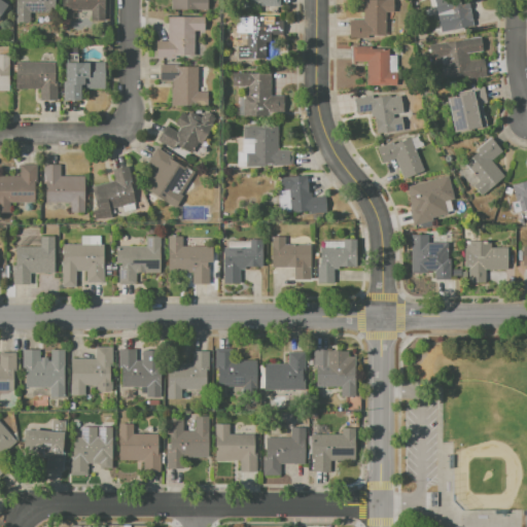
[(0,0),(8,5),(0,16),(0,0)]
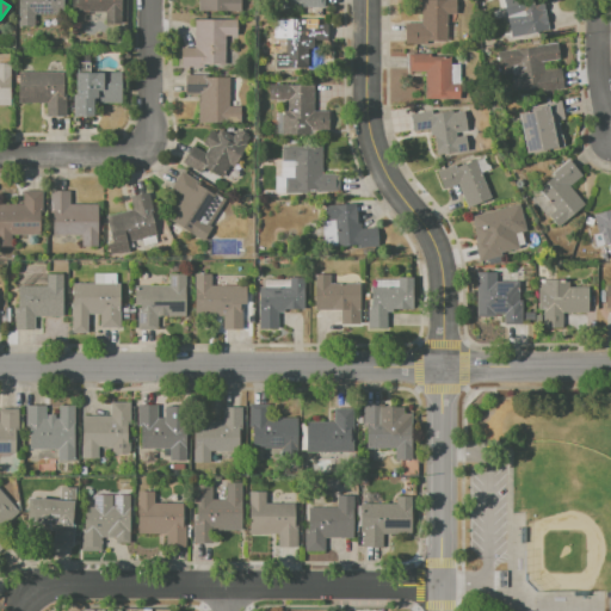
[(18,0),(67,0),(67,14),(37,14),(37,29),(18,29),(18,0)]
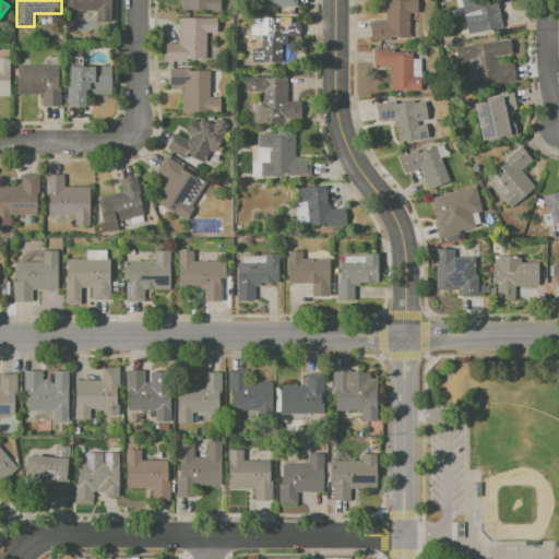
[(70,0),(111,0),(111,22),(97,22),(97,12),(70,12),(70,0)]
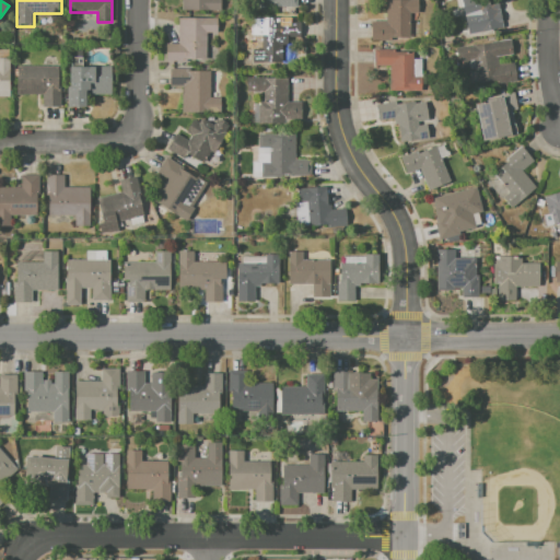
[(214,0),(214,11),(182,11),(182,0),(214,0)]
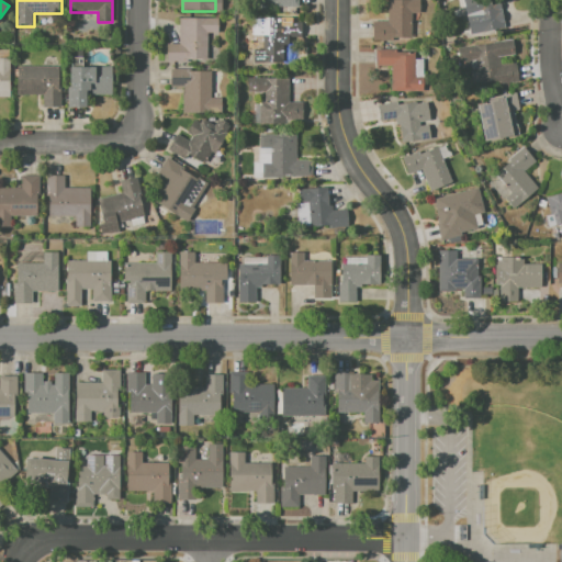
[(388,0),(418,0),(418,14),(411,14),(411,42),(372,42),(372,22),(388,22),(388,0)]
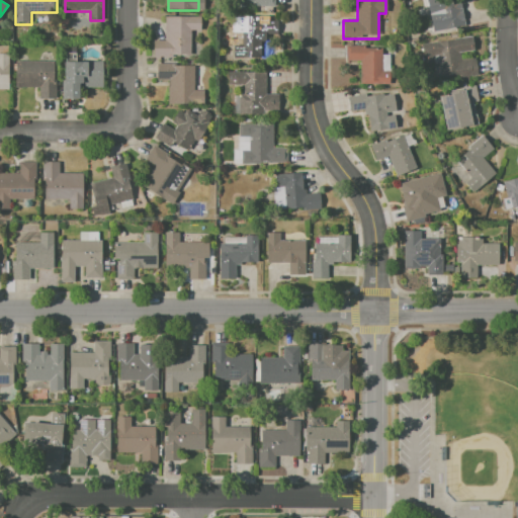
[(425,0),(472,0),(459,4),(466,26),(436,35),(425,0)]
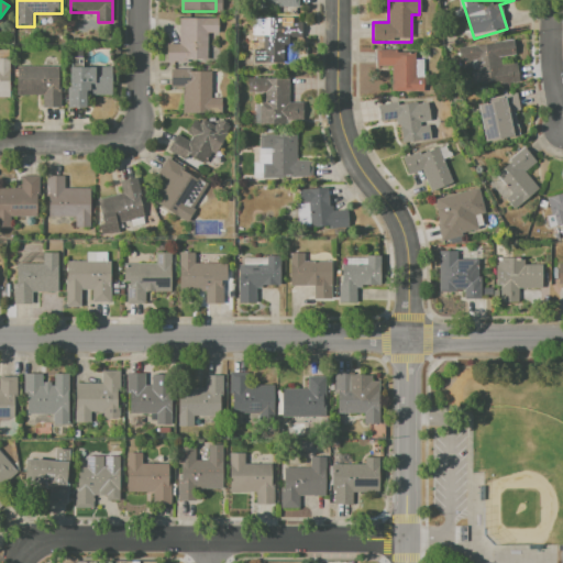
[(179,17),(218,18),(218,34),(208,34),(208,59),(188,59),(188,63),(167,63),(167,45),(178,45),(179,17)]
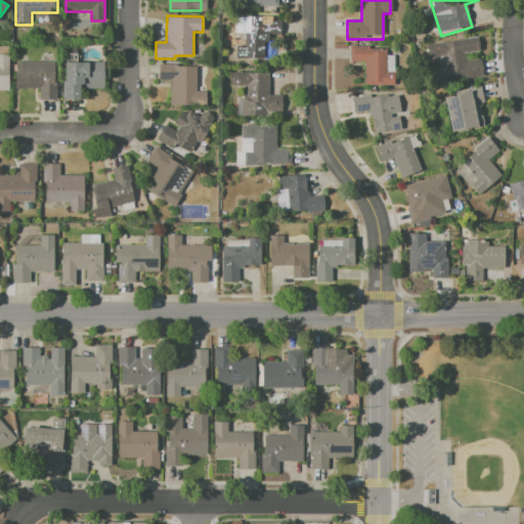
[(237,46),(244,47),(244,39),(234,39),(234,25),(244,25),(244,17),(264,17),(264,20),(280,20),(280,37),(266,37),(266,60),(237,60),(237,46)]
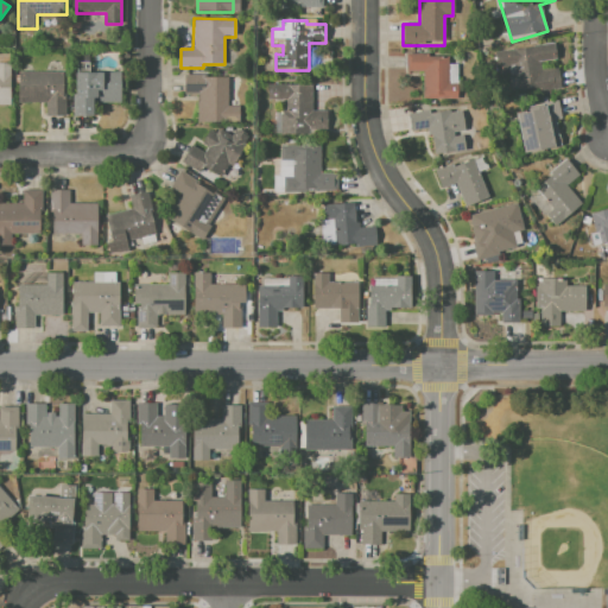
[(494,51),(553,43),(556,58),(538,61),(539,71),(558,69),(561,89),(520,95),(517,65),(507,67),(508,75),(498,76),(494,51)]
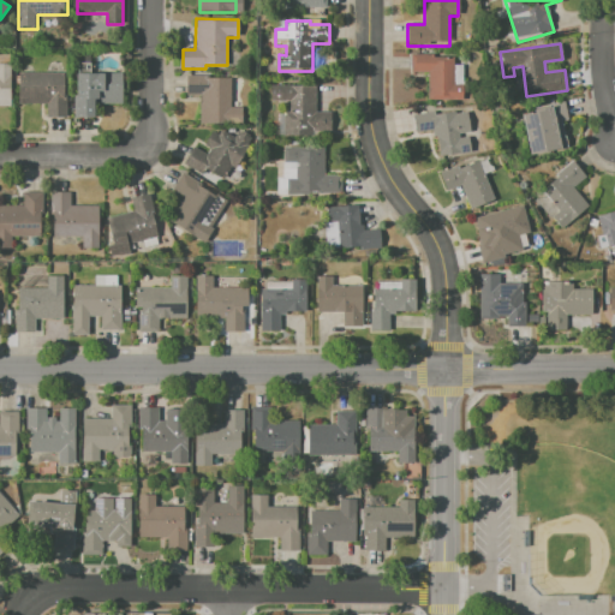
[(411,54),(435,54),(435,58),(453,59),(453,87),(464,87),(464,102),(428,102),(428,73),(411,73),(411,54)]
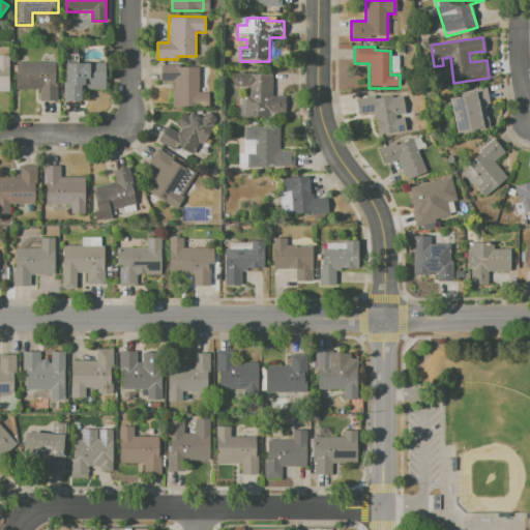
[(0,55),(9,55),(9,92),(0,92),(0,55)]
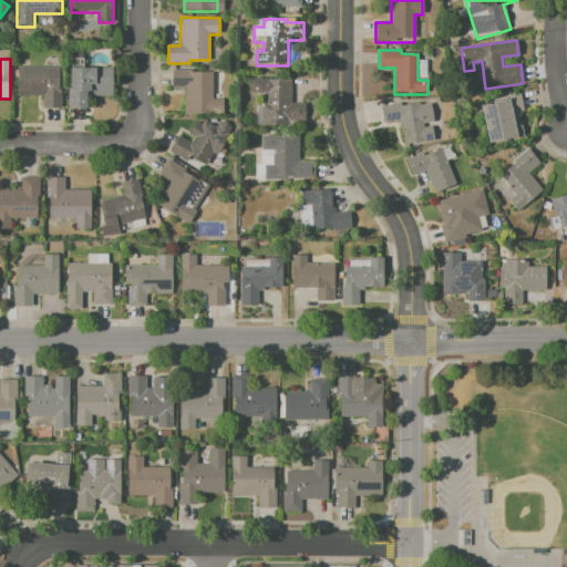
[(18,68),(59,68),(59,107),(42,107),(42,96),(18,96),(18,68)]
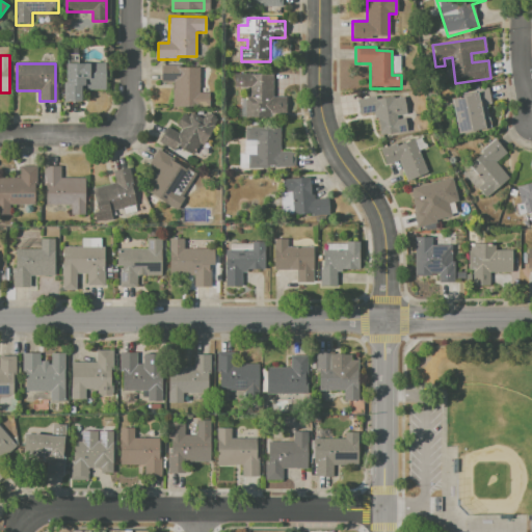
[(65,63),(105,63),(105,90),(87,90),(87,87),(79,87),(79,102),(65,102),(65,63)]
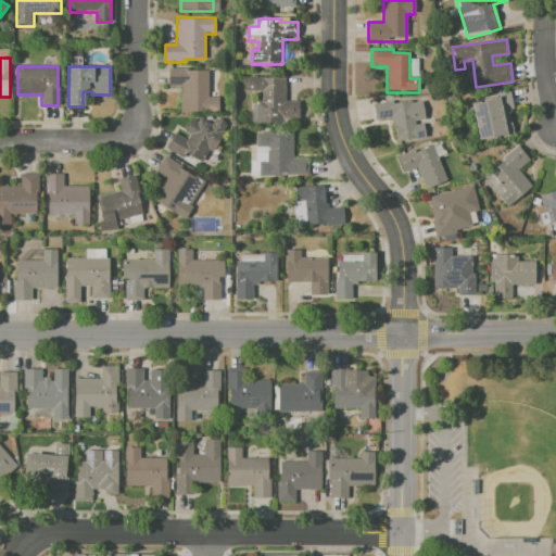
[(167,67),(186,67),(186,72),(207,72),(209,98),(217,97),(218,112),(179,113),(178,88),(167,88),(167,67)]
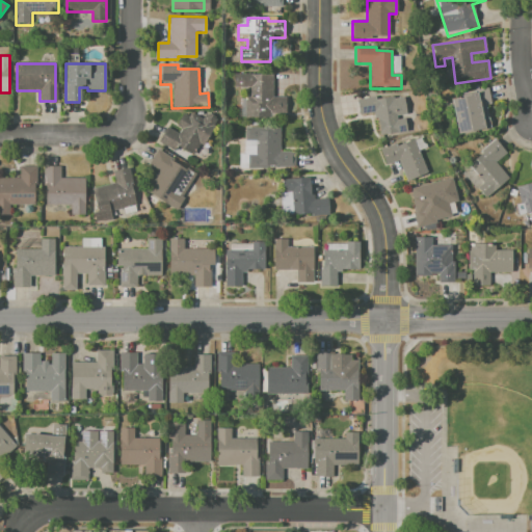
[(242,74),(272,74),(272,97),(286,97),(286,113),(270,113),(270,117),(244,117),(244,98),(250,98),(250,88),(242,88),(242,74)]
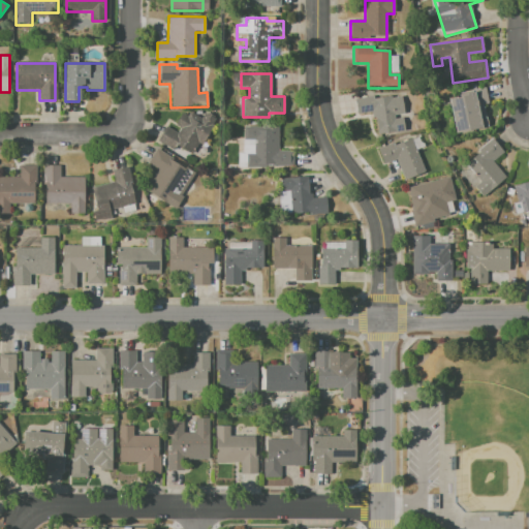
[(449,99),(472,95),(471,91),(493,87),(496,106),(484,109),(488,129),(456,134),(449,99)]
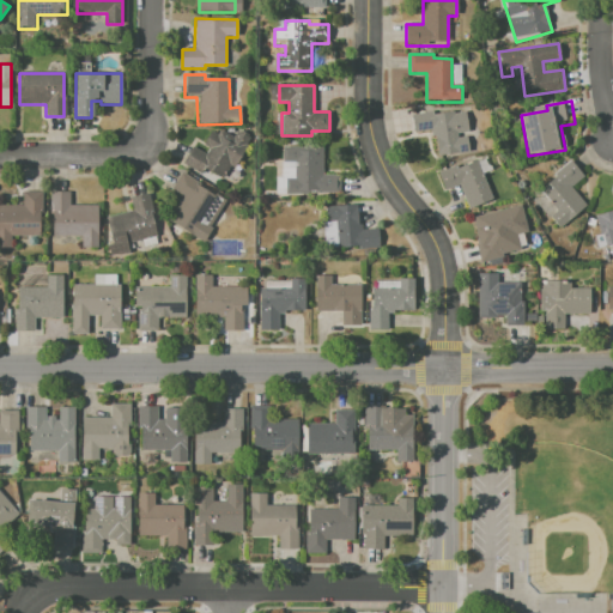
[(410,114),(432,110),(432,114),(463,110),(466,131),(457,132),(459,139),(468,138),(471,152),(437,157),(434,131),(412,133),(410,114)]
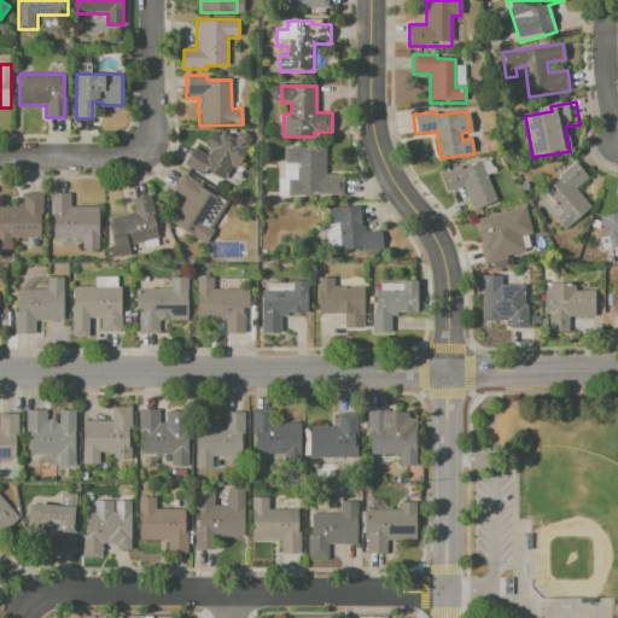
[(193,149),(208,157),(211,150),(205,146),(211,134),(221,139),(225,133),(234,138),(238,132),(256,140),(240,169),(233,165),(225,182),(186,162),(193,149)]
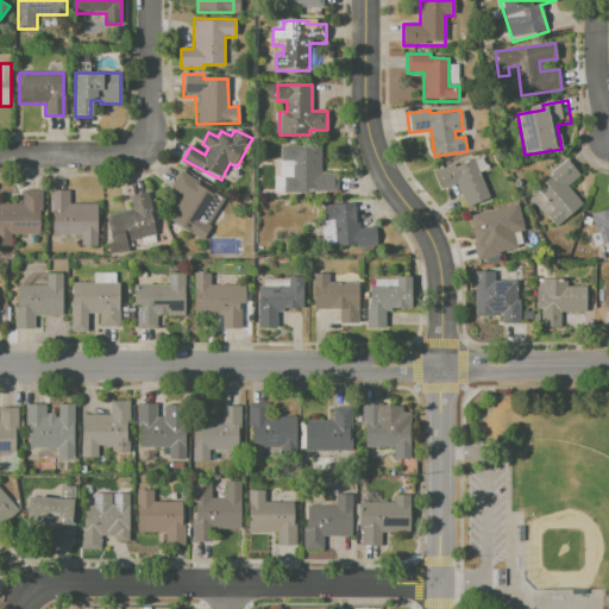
[(288,145),(320,145),(320,173),(338,173),(338,192),(284,192),(284,177),(293,177),(293,162),(287,162),(288,145)]
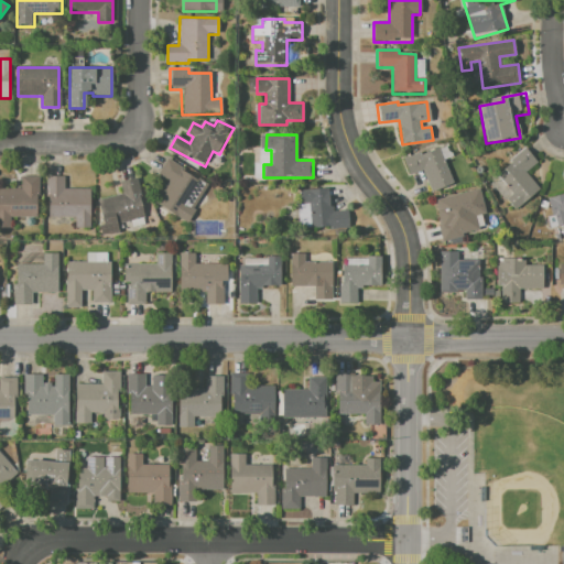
[(401,159),(420,151),(422,155),(438,148),(454,182),(432,192),(422,170),(409,176),(401,159)]
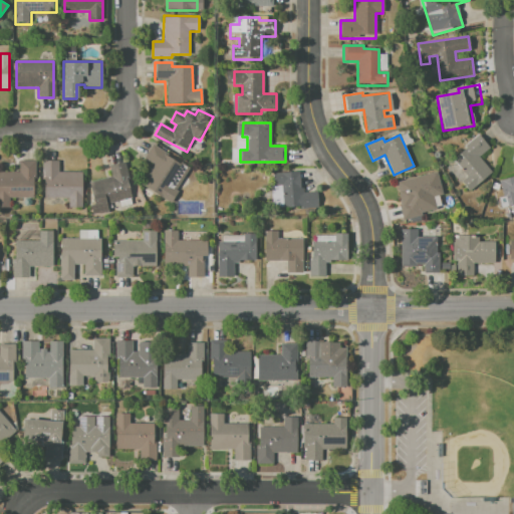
[(478,135),(490,149),(480,157),(493,172),(469,192),(461,183),(468,177),(454,160),(466,150),(464,147),(478,135)]
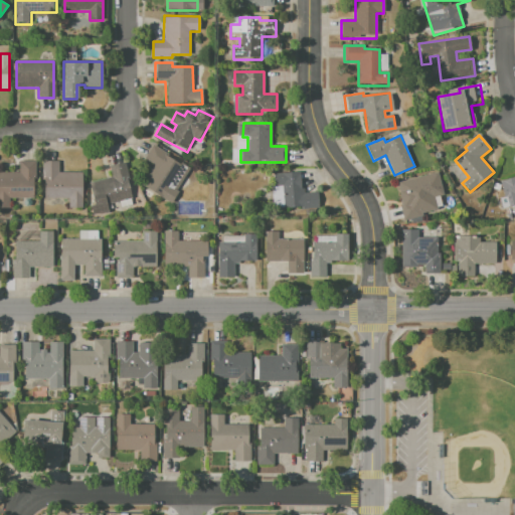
[(153,144),(185,164),(171,187),(180,192),(172,204),(141,184),(153,165),(144,159),(153,144)]
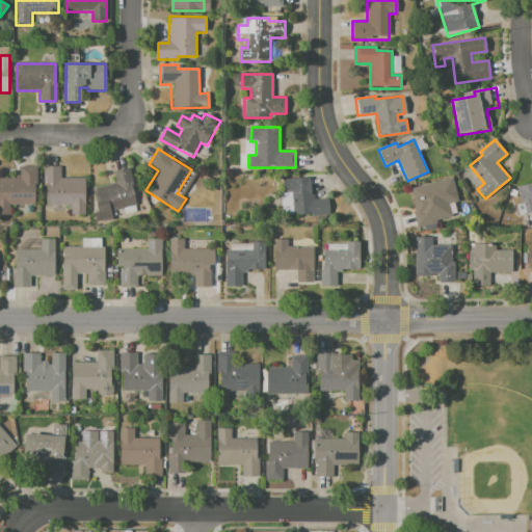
[(44,165),(60,165),(60,179),(85,178),(85,215),(71,215),(71,205),(44,205),(44,165)]
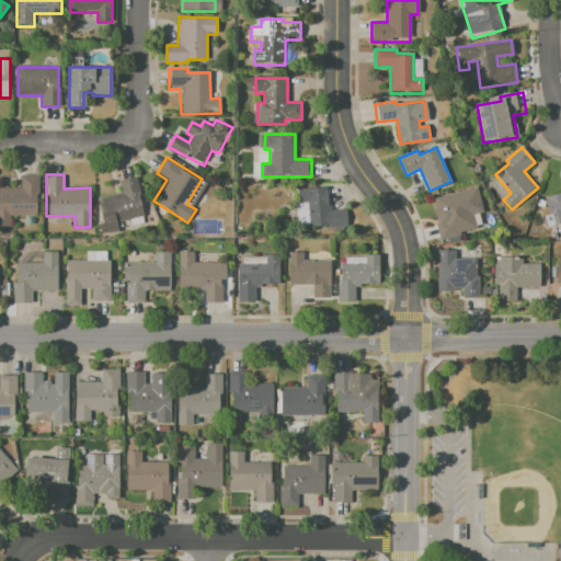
[(0,189),(21,189),(21,176),(38,176),(38,216),(11,217),(11,226),(0,226),(0,189)]
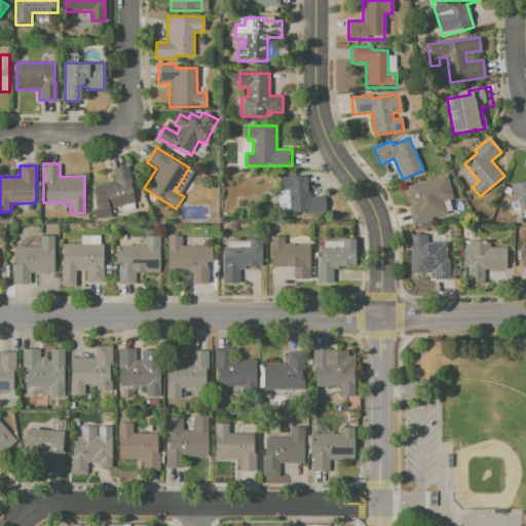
[(90,187),(114,180),(111,170),(128,165),(135,186),(130,187),(135,201),(108,209),(111,217),(95,221),(91,211),(97,209),(90,187)]
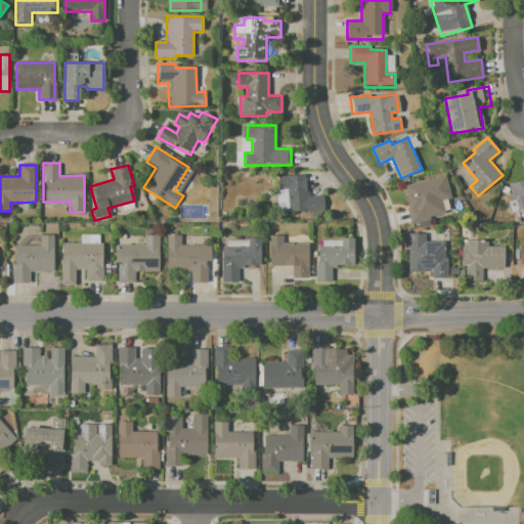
[(278,177),(305,175),(307,197),(322,195),(323,212),(290,214),(289,189),(279,190),(278,177)]
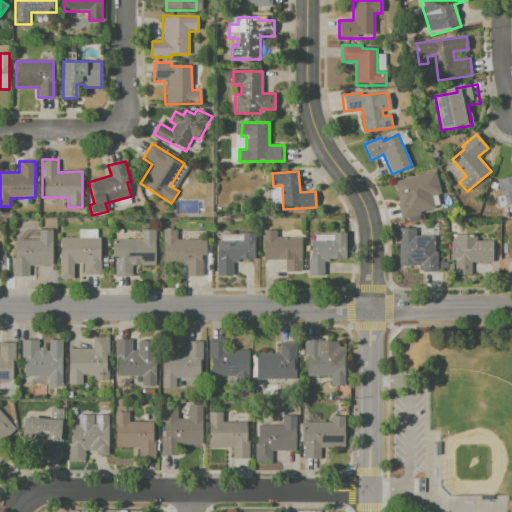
[(393,181),(435,171),(440,194),(432,196),(435,208),(418,212),(419,216),(402,220),(393,181)]
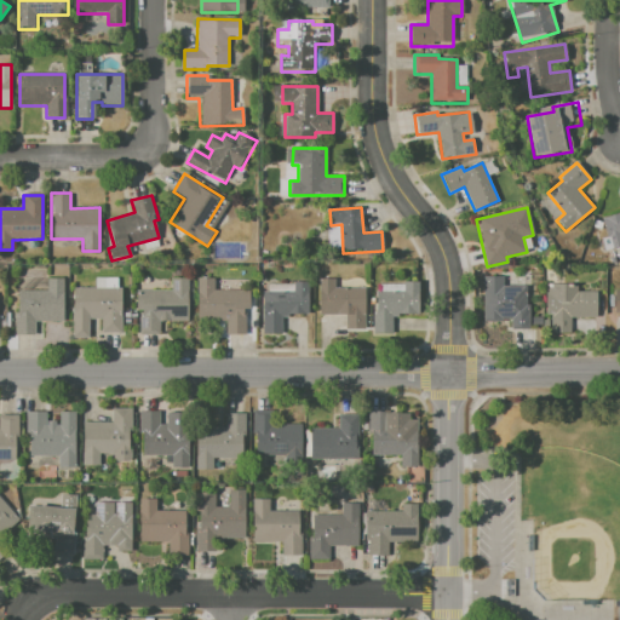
[(619,246),(610,250),(603,218),(619,214),(619,246)]
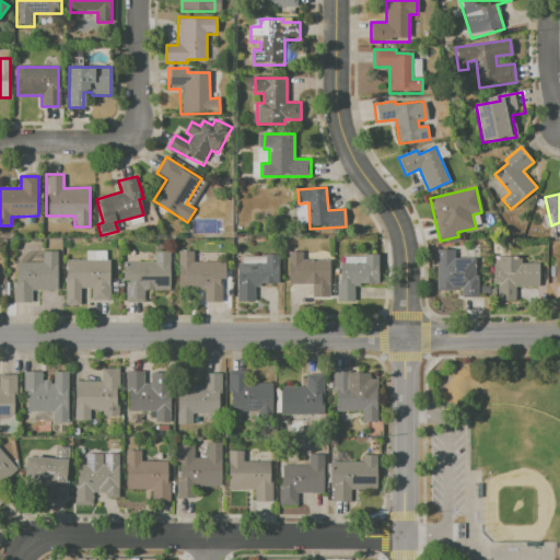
[(85,259),(85,251),(106,251),(106,259),(85,259)]
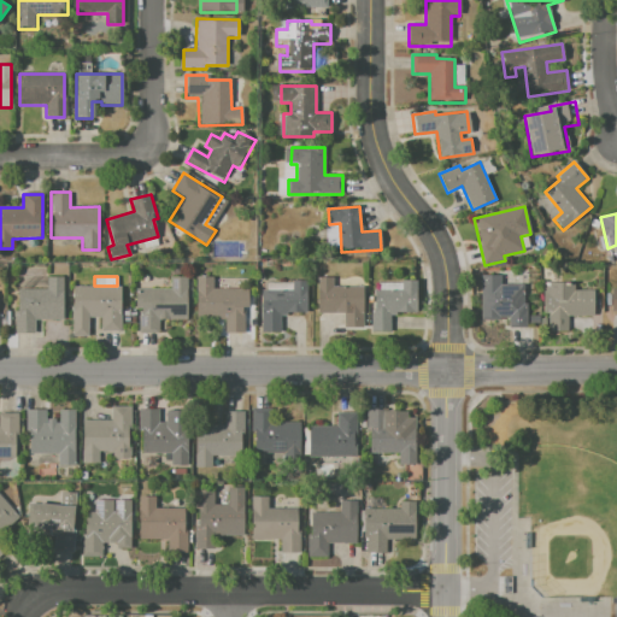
[(169,276),(188,276),(187,318),(159,318),(159,331),(139,331),(139,307),(135,307),(135,288),(169,289),(169,276)]
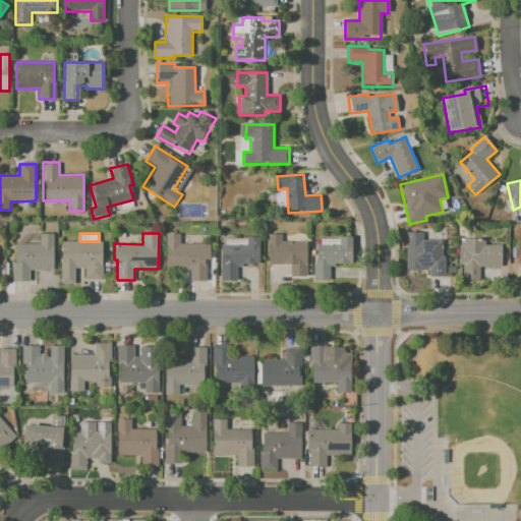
[(166,234),(180,233),(180,243),(206,243),(206,280),(189,280),(189,269),(166,269),(166,234)]
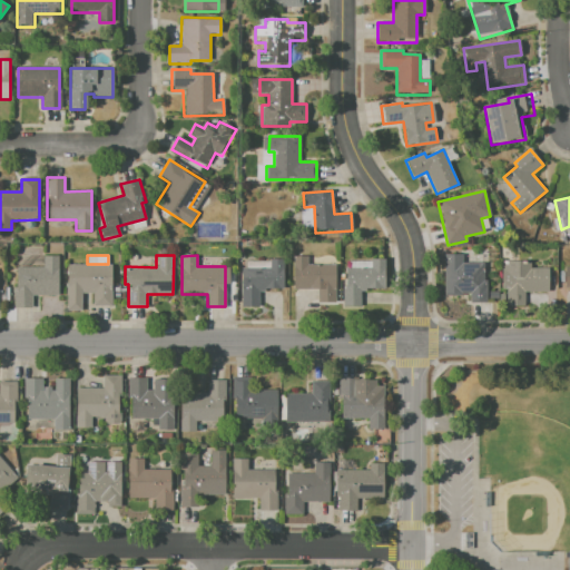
[(293,255),(307,255),(307,264),(332,264),(332,283),(335,283),(335,301),(318,301),(318,288),(293,288),(293,255)]
